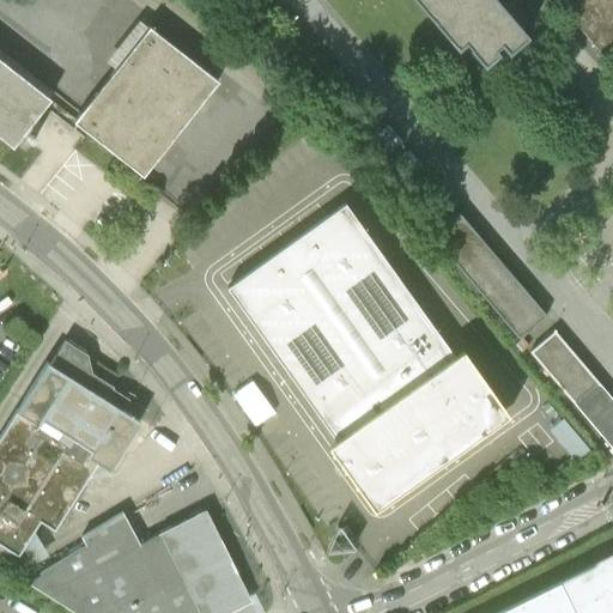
[(407,0),(450,50),(463,40),(484,64),(491,55),(487,52),(496,44),(503,54),(523,37),(491,0),(407,0)]
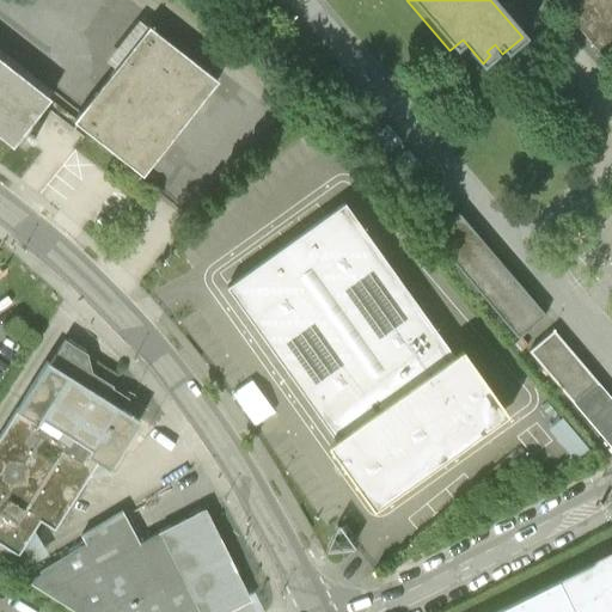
[(611,0),(569,0),(560,8),(600,55),(611,44),(611,0)]
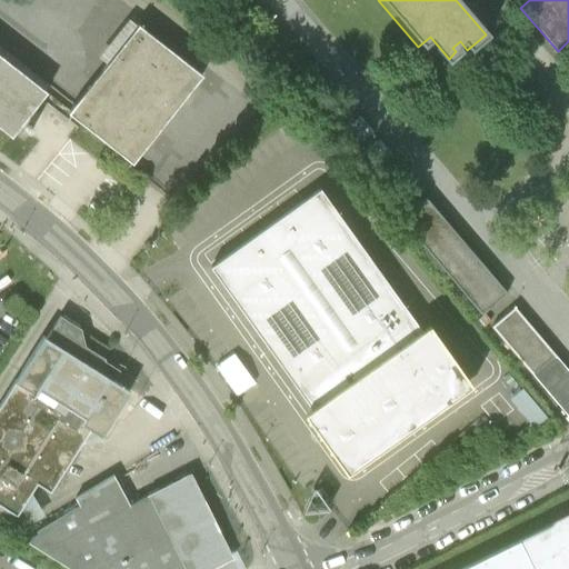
[(133,18),(113,43),(121,49),(141,25),(133,18)]
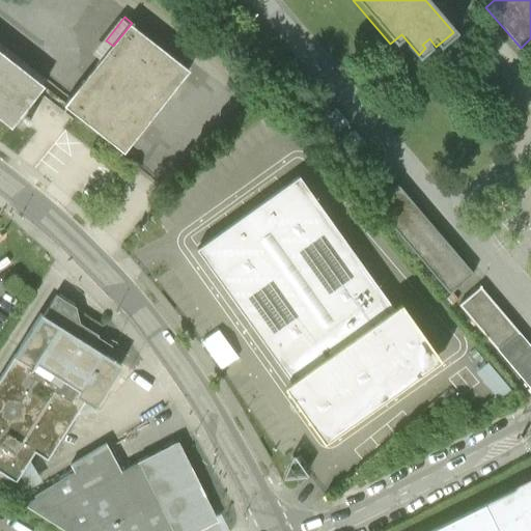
[(68,106),(128,152),(193,72),(133,24),(68,106)]
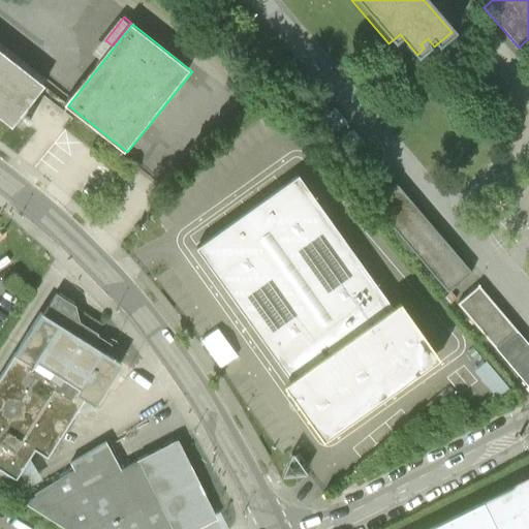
[(0,118),(12,128),(29,109),(44,88),(0,53),(0,118)]
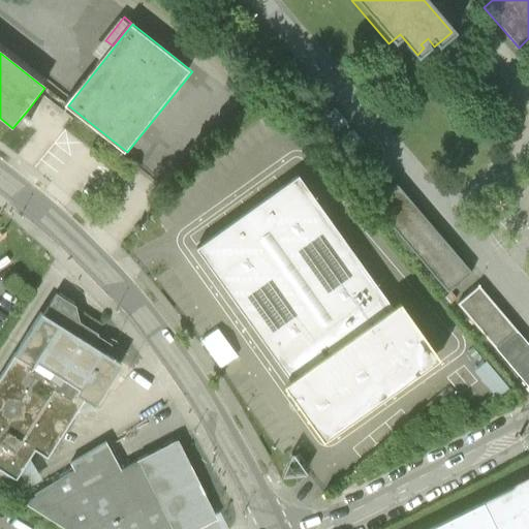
[(299,178),(197,250),(251,328),(307,406),(328,434),(430,360),(299,178)]
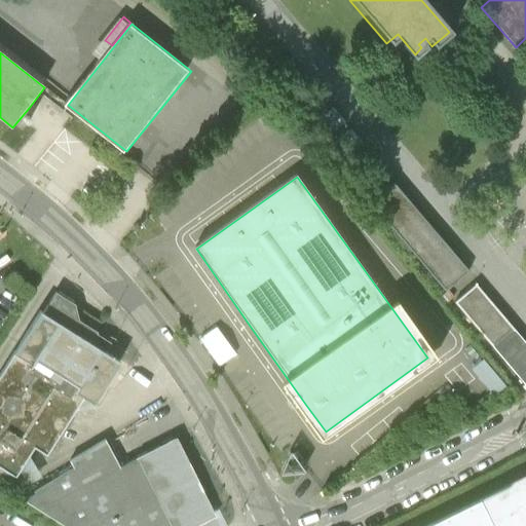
[(391,183),(370,201),(444,291),(466,272),(391,183)]
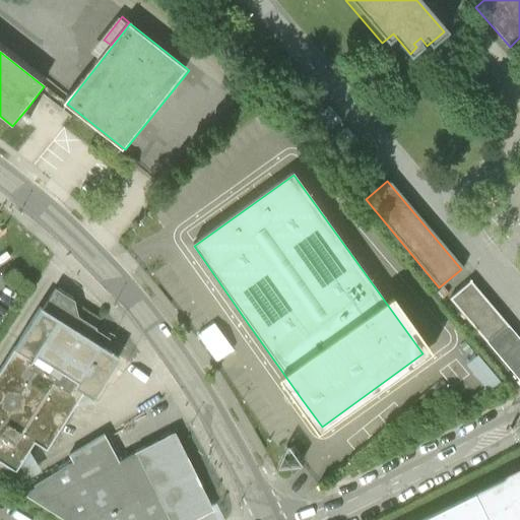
[(449,300),(519,382),(519,341),(469,282),(449,300)]
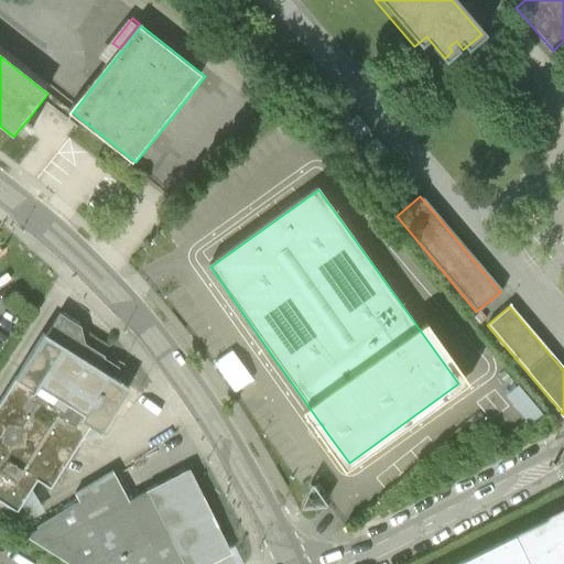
[(51,317),(0,400),(0,513),(9,520),(29,487),(43,496),(80,436),(93,443),(122,396),(87,373),(102,348),(58,322),(51,317)]
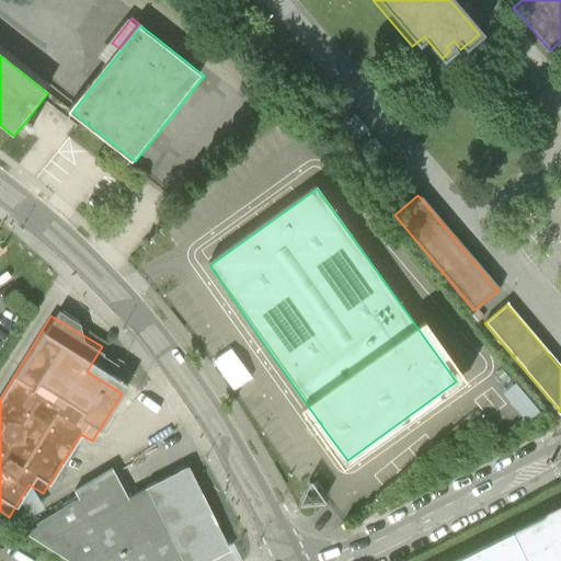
[(241,398),(260,386),(236,348),(217,361),(241,398)]
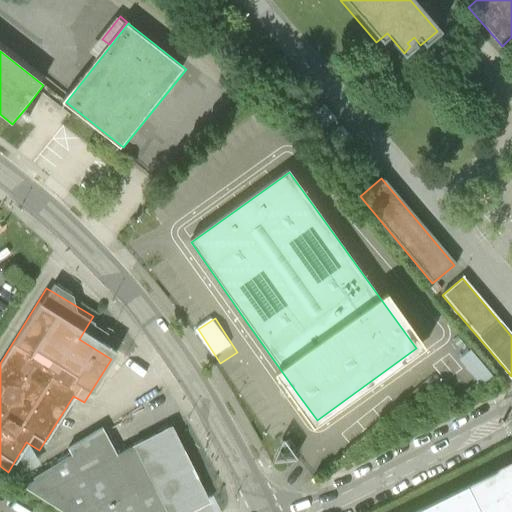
[(192,511),(208,504),(168,432),(113,458),(102,433),(65,451),(69,460),(34,476),(36,482),(22,490),(60,511),(192,511)]
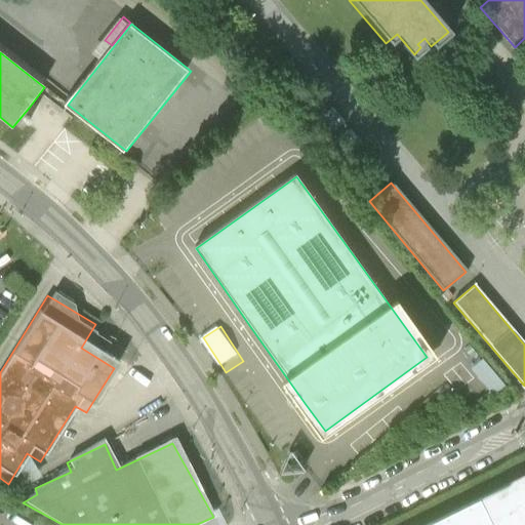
[(524,524),(524,476),(426,524),(524,524)]
